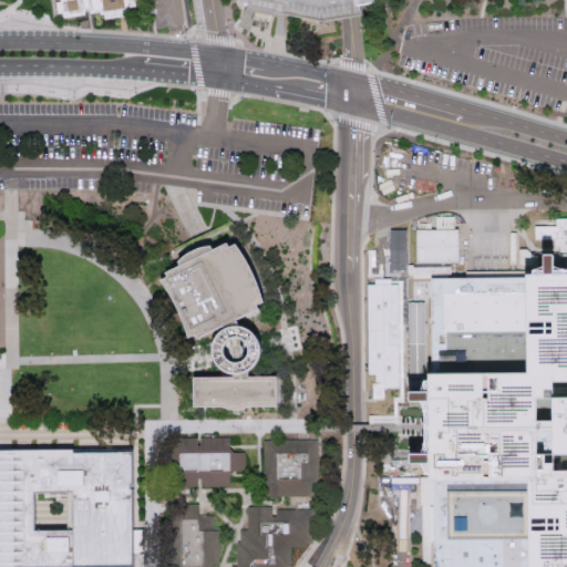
[(49,0),(132,0),(134,13),(103,17),(102,10),(51,17),(49,0)]
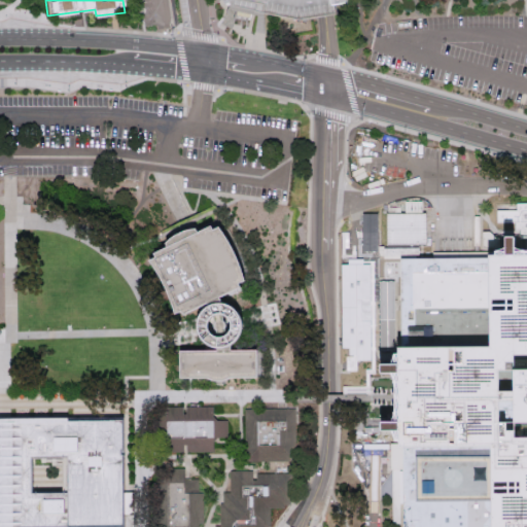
[(346,0),(347,3),(336,5),(337,13),(324,15),(299,20),(231,8),(230,0),(346,0)]
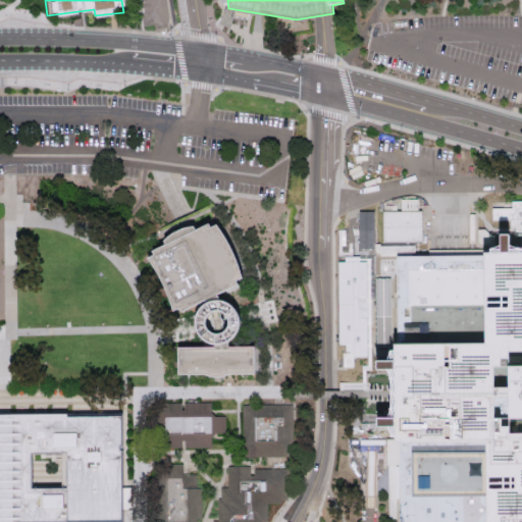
[(420,240),(419,197),(400,198),(400,209),(382,209),(382,240),(420,240)]
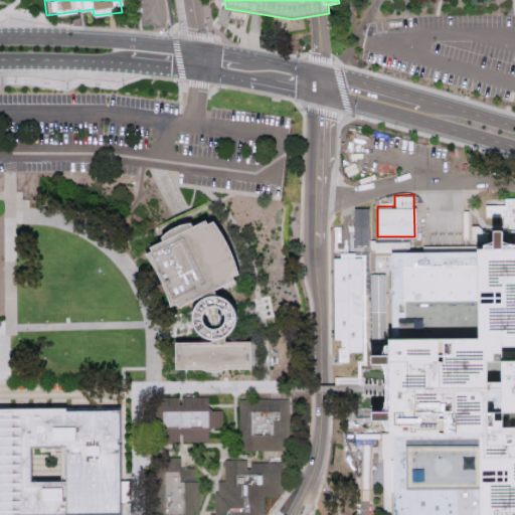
[(367,207),(352,207),(353,245),(368,245),(367,207)]
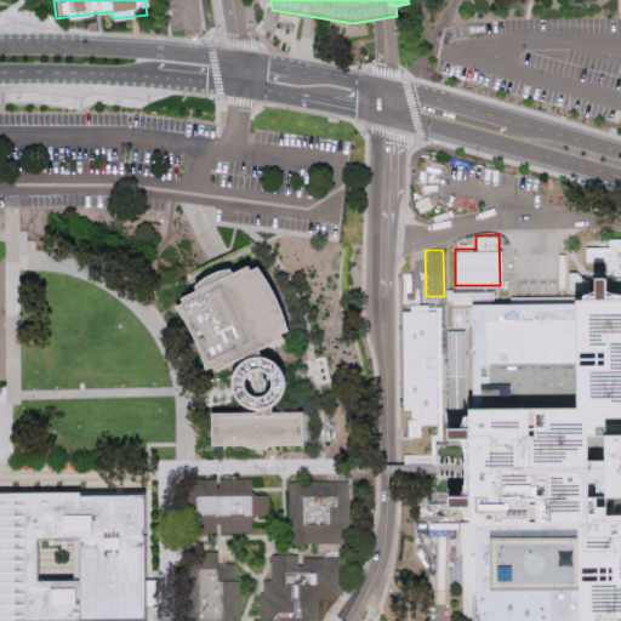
[(271,358),(275,362),(280,368),(284,374),(286,381),(285,388),(283,396),(278,403),(272,406),(272,412),(302,412),(303,445),(271,444),(266,448),(257,449),(249,448),(244,445),(212,445),(211,412),(255,412),(256,410),(249,409),(243,406),(238,402),(234,396),(232,389),(232,382),(233,376),(237,369),(240,364),(244,360),(243,358),(216,371),(214,366),(206,370),(204,360),(200,352),(197,342),(191,330),(183,318),(175,307),(182,303),(180,298),(197,290),(195,286),(200,280),(208,275),(216,272),(223,269),(231,268),(233,273),(249,266),(251,271),(258,267),(265,275),(271,285),(278,300),(284,314),(289,329),(281,334),(284,339),(258,351),(261,355),(271,358)]
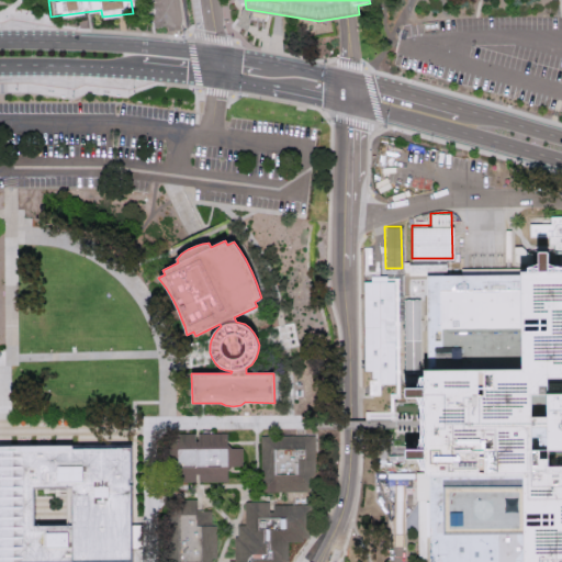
[(561,561),(561,274),(517,274),(427,276),(428,371),(428,420),(429,476),(429,561),(561,561)]
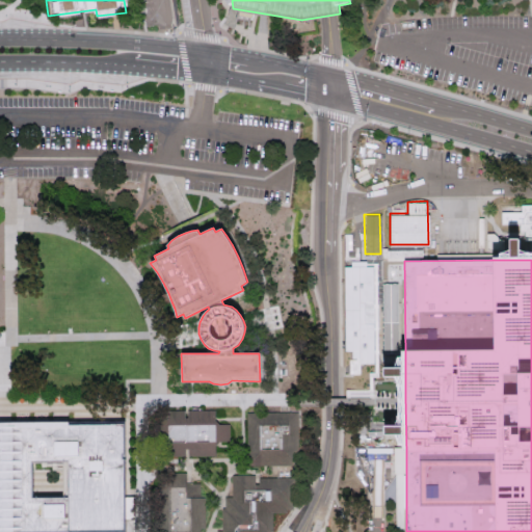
[(215,409),(215,424),(231,424),(231,441),(216,442),(216,455),(169,456),(168,439),(160,439),(159,420),(173,420),(173,410),(180,410),(215,409)]
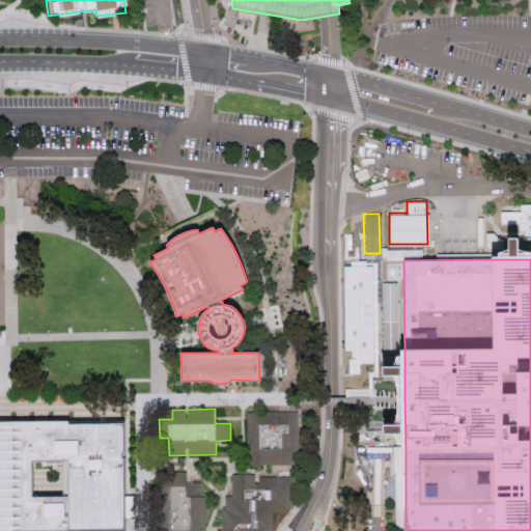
[(299,466),(246,467),(246,412),(299,411),(299,466)]
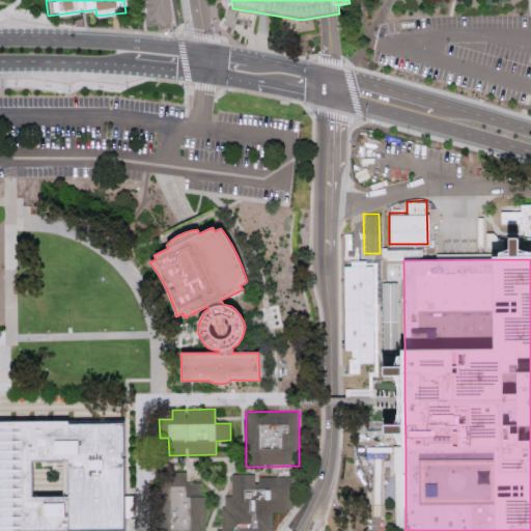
[(0,530),(0,420),(70,420),(70,424),(123,423),(126,530),(0,530)]
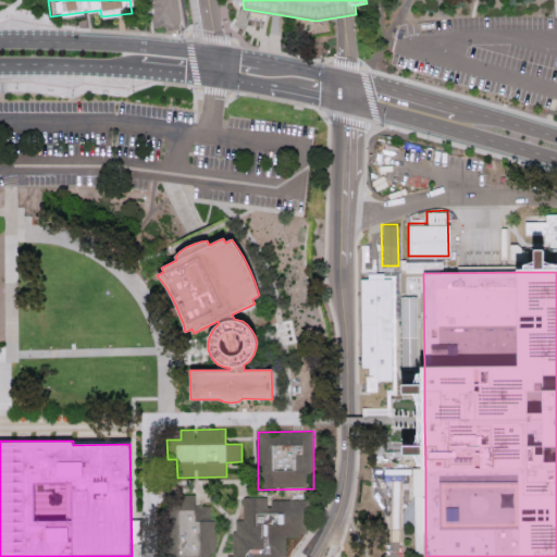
[(403,457),(403,448),(384,449),(384,458),(403,457)]
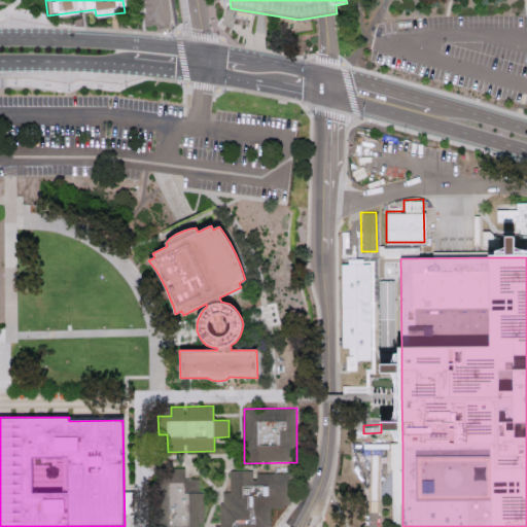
[(183,467),(183,481),(197,481),(197,492),(202,493),(203,524),(197,524),(196,526),(150,526),(149,481),(157,468),(183,467)]
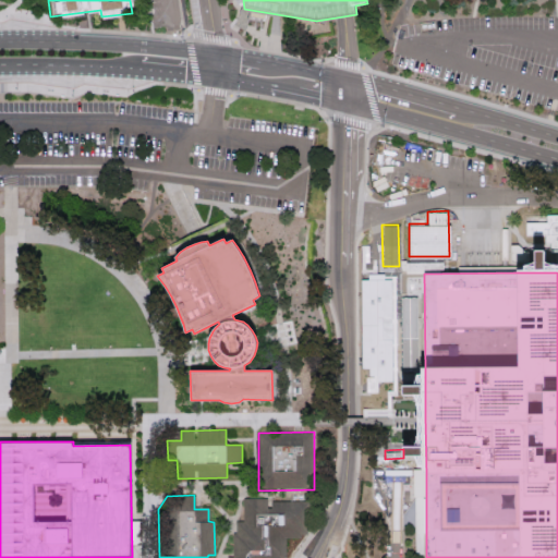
[(228,557),(233,557),(232,535),(238,534),(238,523),(244,522),(245,498),(265,498),(265,501),(304,501),(304,536),(283,536),(283,557),(228,557)]
